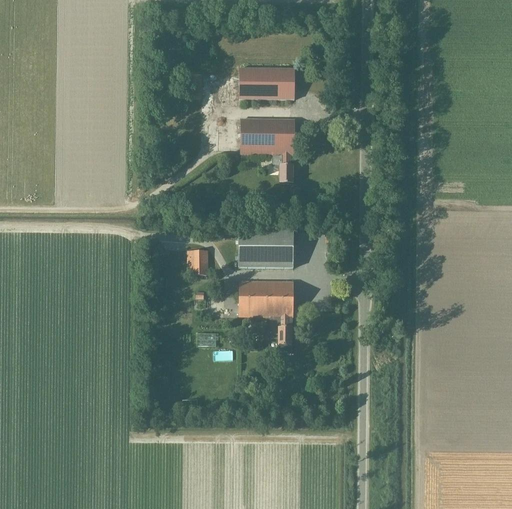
[(294,99),(294,67),(239,67),(238,99),(294,99)]
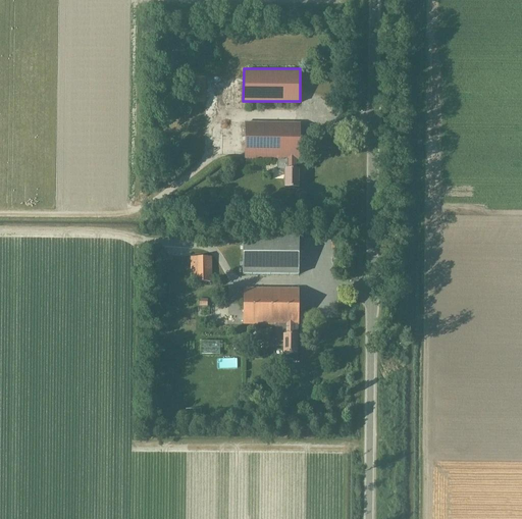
[(297,157),(300,157),(300,121),(246,120),(246,157),(278,157),(278,167),(285,167),(285,186),(299,186),(299,167),(297,167),(297,157)]
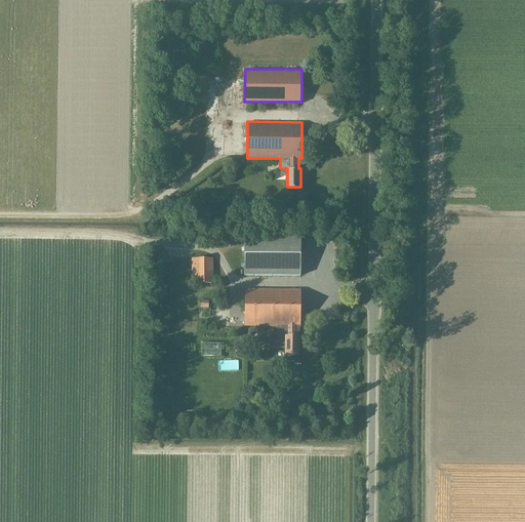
[(244,234),(243,273),(299,274),(300,234),(244,234)]
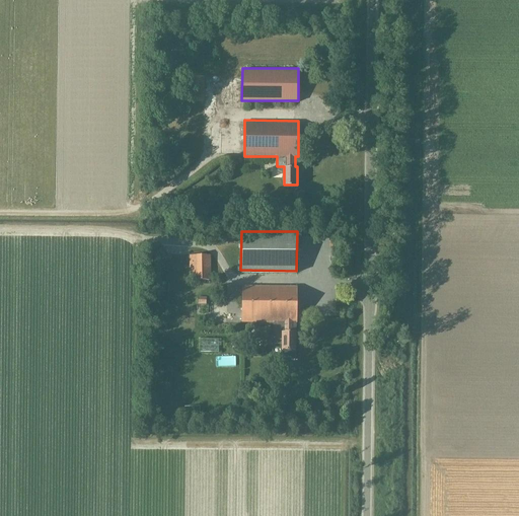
[(190,278),(211,278),(211,252),(190,252),(190,278)]
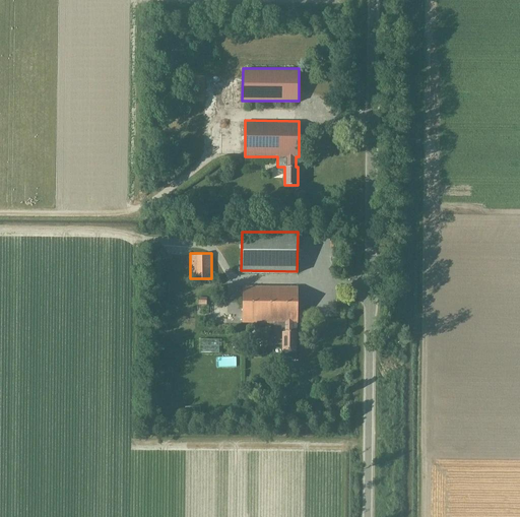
[(282,342),(282,349),(296,349),(296,331),(294,331),(294,321),(297,321),(297,285),(243,284),(243,321),(274,321),(274,331),(275,331),(275,341),(282,342)]
